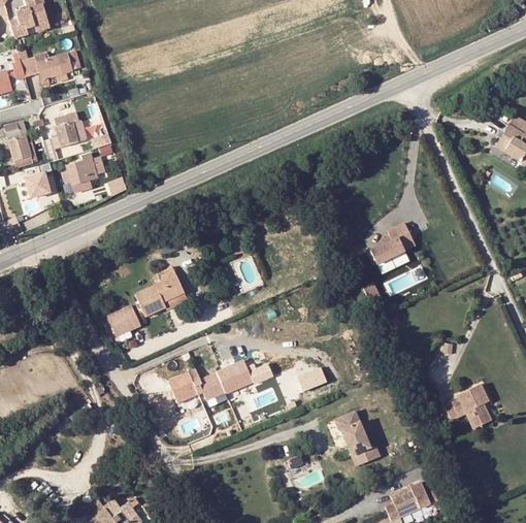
[(0,0),(0,9),(3,20),(8,18),(7,13),(3,0),(0,0)]
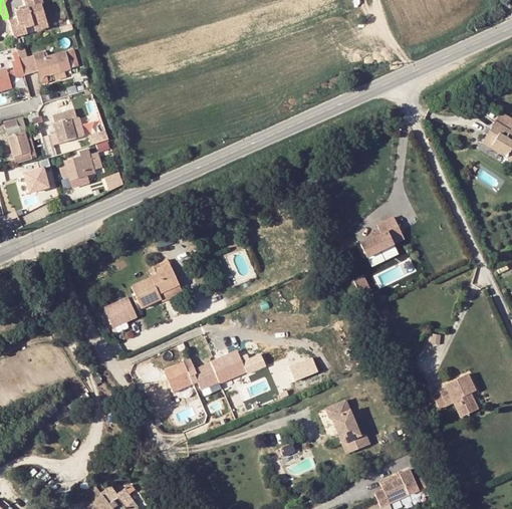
[(4,0),(3,0),(7,13),(12,11),(9,1),(4,0)]
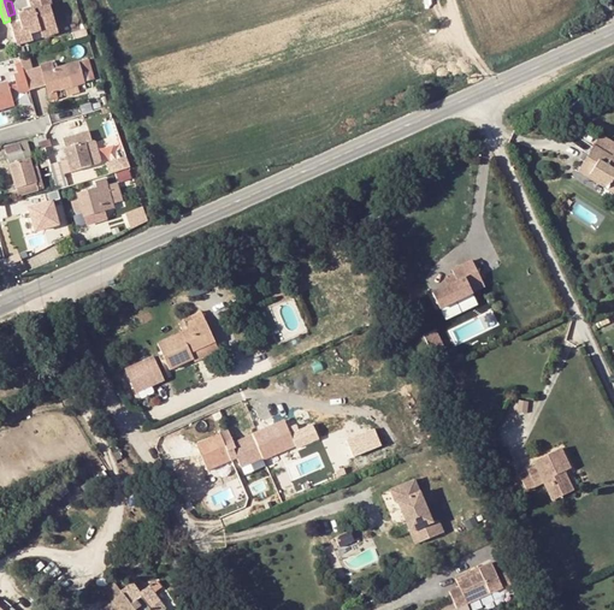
[(40,31),(57,27),(51,0),(30,0),(33,7),(34,10),(25,12),(19,15),(21,22),(11,24),(16,45),(33,40),(31,34),(40,31)]
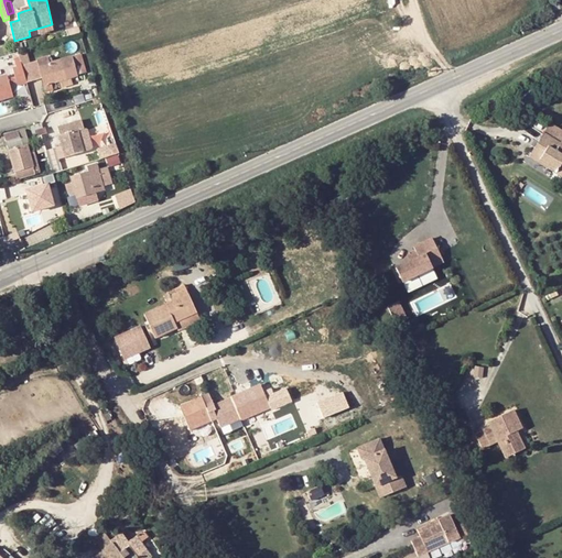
[(36,29),(39,34),(53,31),(52,24),(36,29)]
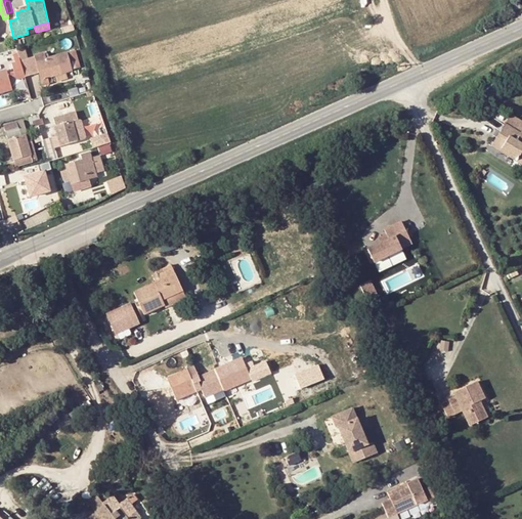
[(73,71),(81,69),(76,50),(68,52),(57,54),(58,58),(47,61),(45,53),(35,55),(43,86),(49,84),(48,78),(73,71)]
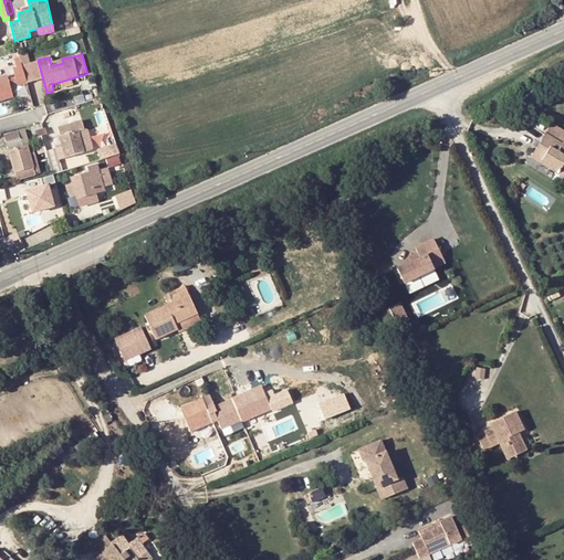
[(23,61),(22,57),(20,59),(27,85),(37,83),(32,64),(29,64),(27,60),(23,61)]
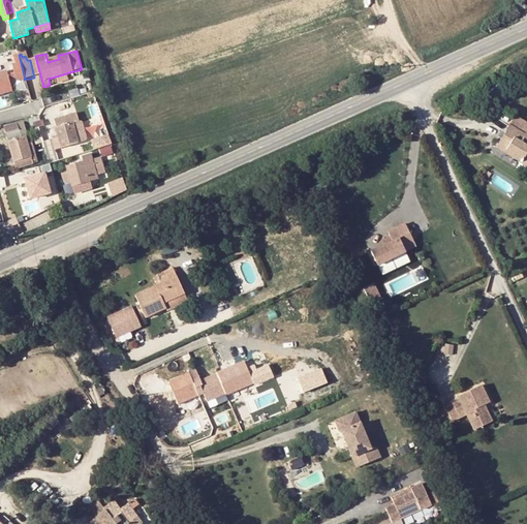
[(25,80),(19,55),(14,56),(16,59),(13,60),(18,82),(25,80)]
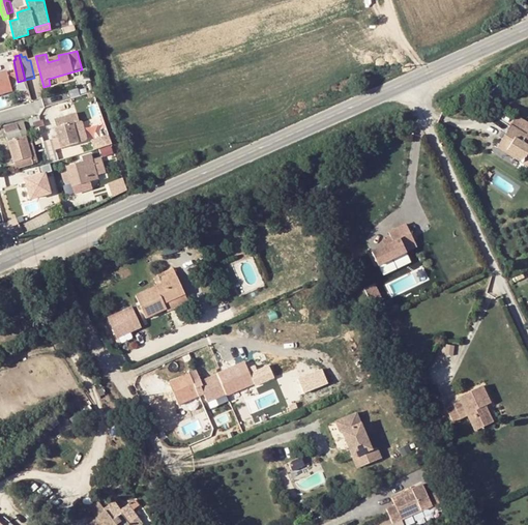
[(0,92),(18,88),(16,82),(8,83),(6,75),(0,76),(0,92)]
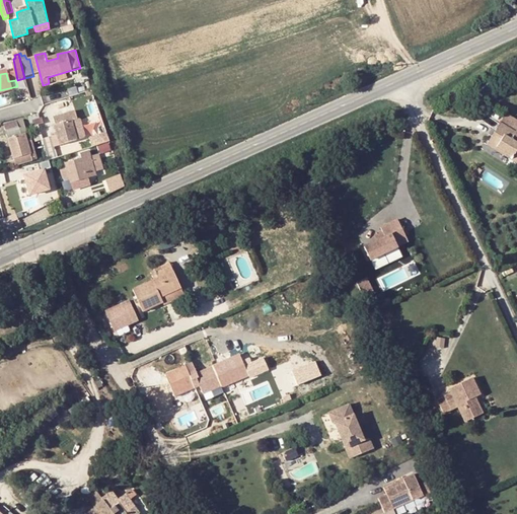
[(58,114),(57,112),(53,113),(56,126),(55,126),(60,145),(77,140),(70,113),(61,115),(61,113),(58,114)]
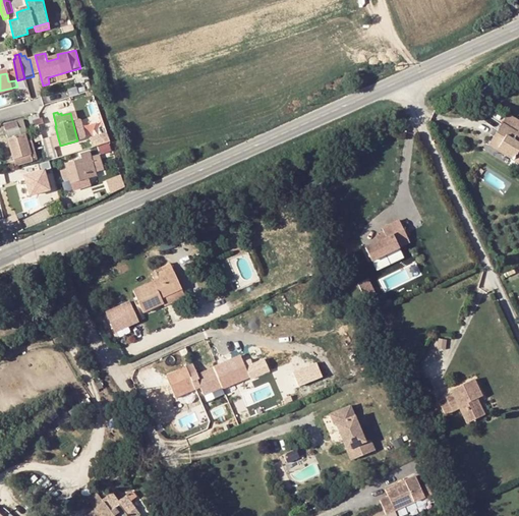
[(22,124),(6,128),(14,164),(37,159),(33,142),(26,144),(22,124)]
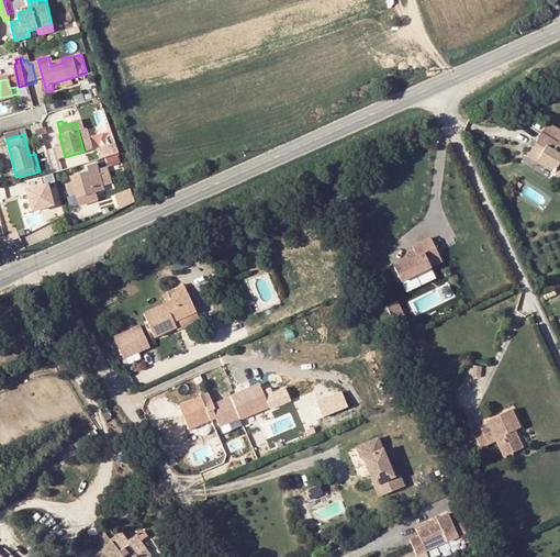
[(544,167),(546,165),(559,175),(559,177),(558,179),(559,180),(559,141),(555,137),(535,160),(544,167)]
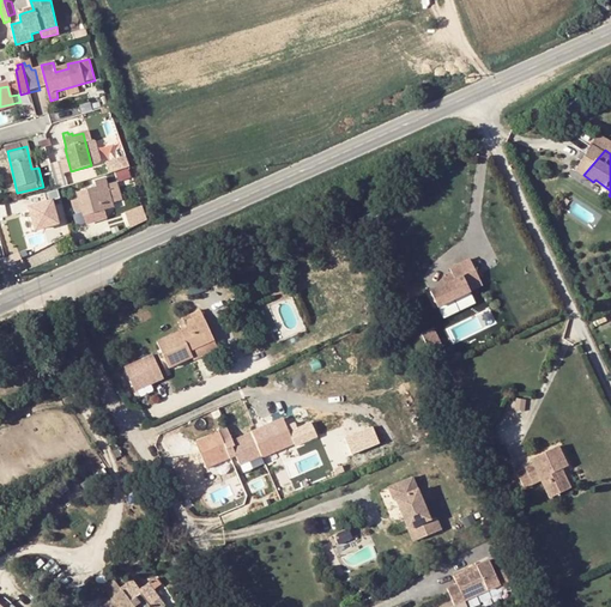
[(95,182),(96,187),(76,194),(78,199),(72,200),(74,211),(82,210),(84,217),(104,211),(104,210),(114,206),(114,205),(121,201),(119,189),(110,192),(107,178),(95,182)]
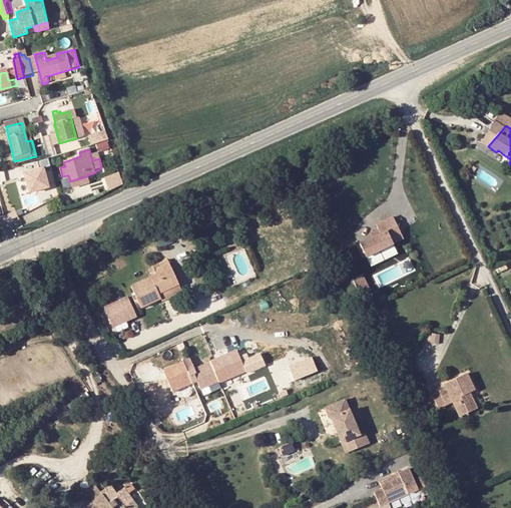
[(46,185),(43,174),(36,175),(32,161),(16,165),(24,194),(41,189),(40,186),(46,185)]
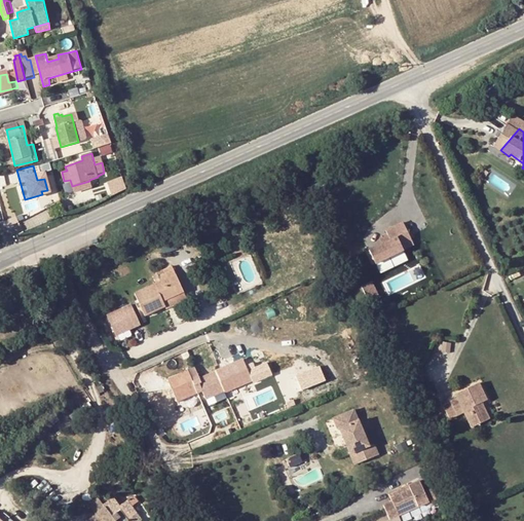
[(92,189),(89,181),(72,186),(75,195),(92,189)]
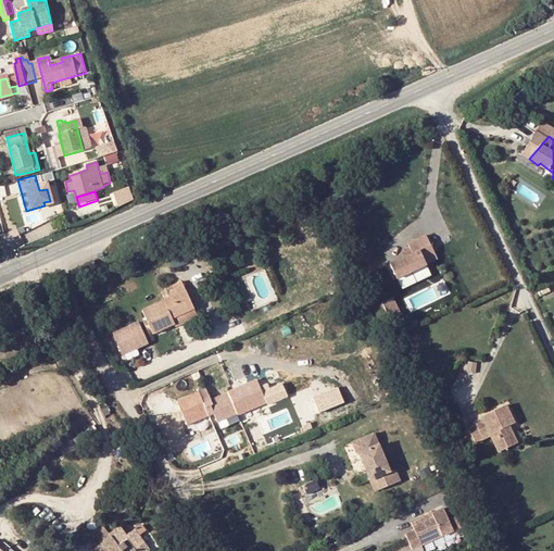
[(121,210),(137,205),(133,191),(117,196),(121,210)]
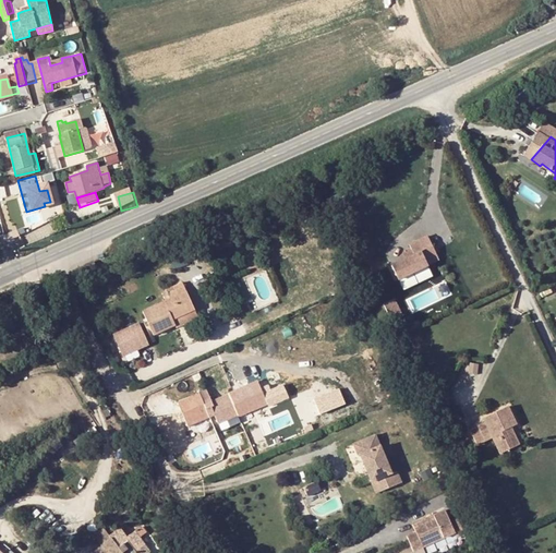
[(411,247),(413,252),(415,256),(407,260),(393,265),(399,280),(430,267),(423,253),(434,248),(430,238),(411,247)]
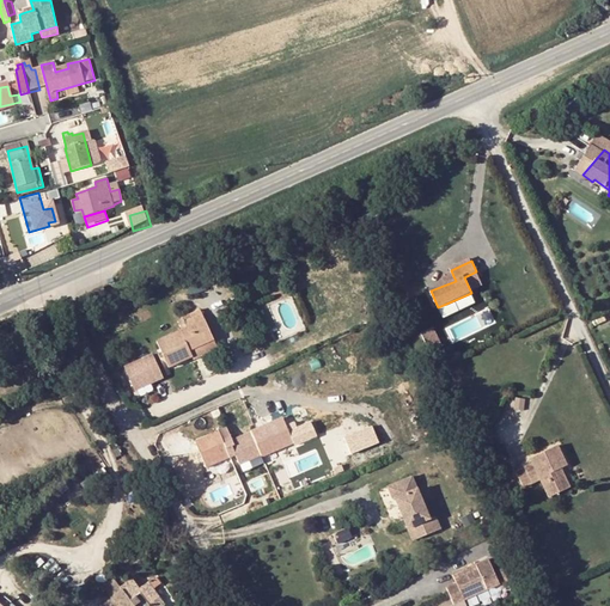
[(483,287),(476,271),(464,277),(471,293),(483,287)]
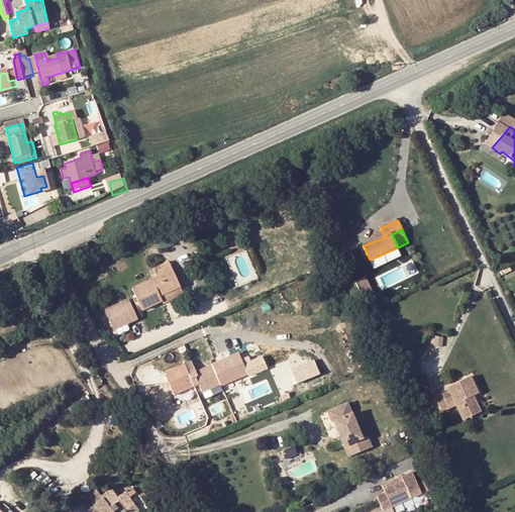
[(149,253),(156,251),(149,238),(143,240),(149,253)]
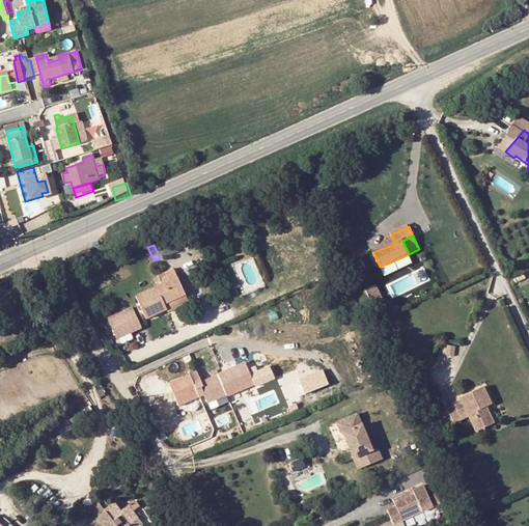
[(148,264),(154,260),(147,247),(142,250),(148,264)]
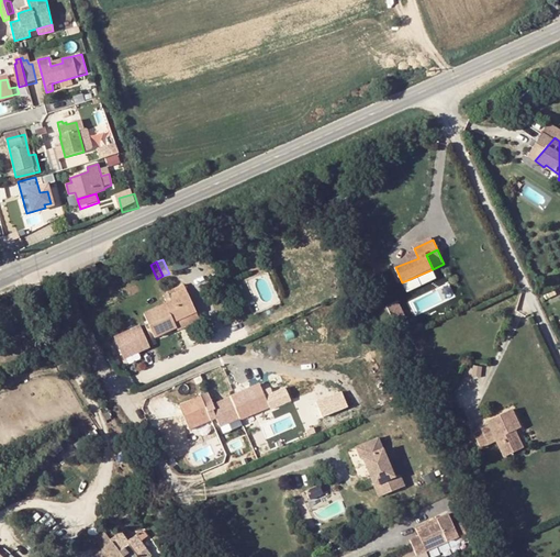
[(141,353),(137,346),(160,336),(157,330),(180,320),(167,293),(149,301),(154,310),(126,322),(131,333),(108,344),(116,364),(141,353)]
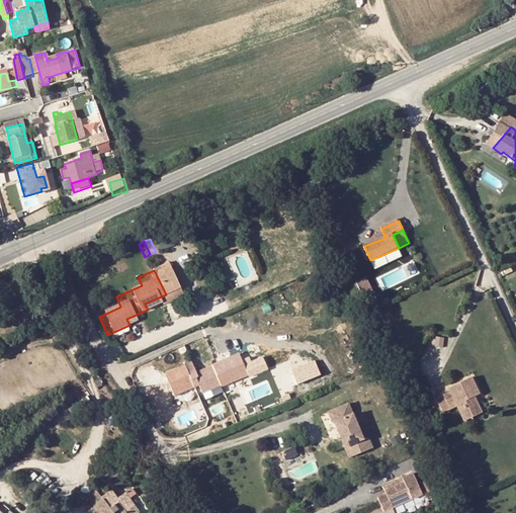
[(150,312),(170,303),(168,300),(166,294),(145,304),(148,310),(150,312)]
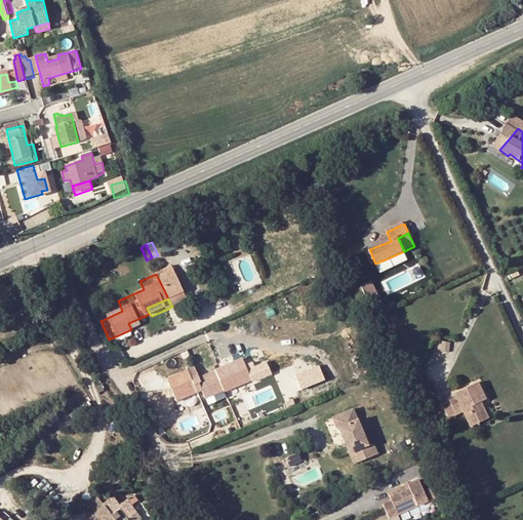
[(245,363),(217,375),(227,397),(238,392),(254,385),(245,363)]
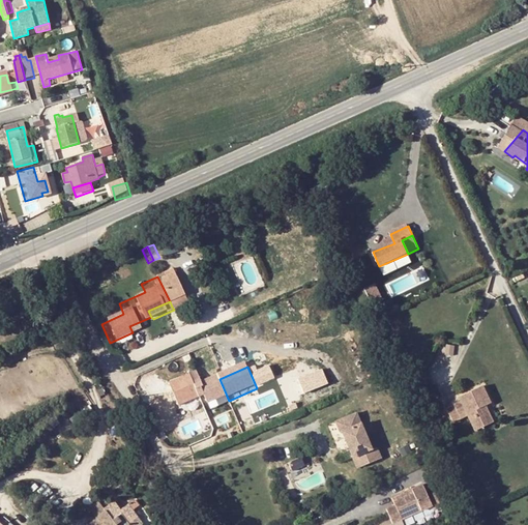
[(211,408),(229,401),(220,379),(205,385),(199,373),(191,376),(192,379),(172,386),(182,410),(207,399),(211,408)]
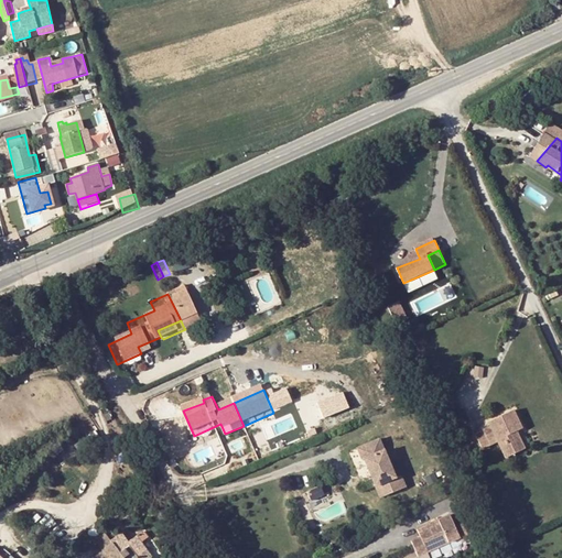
[(321,406),(325,418),(350,409),(347,397),(321,406)]
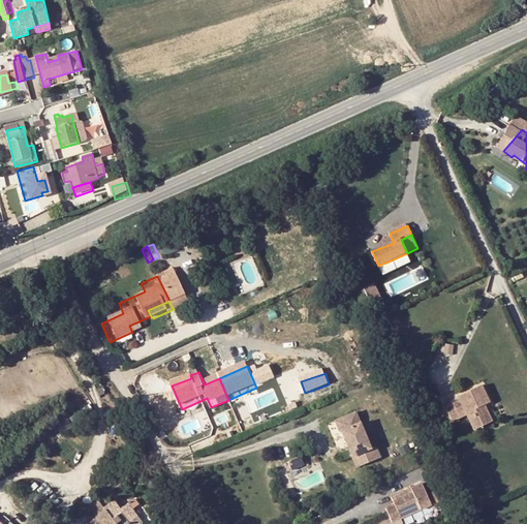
[(470,430),(489,422),(482,408),(488,405),(478,386),(456,397),(458,401),(464,417),(470,430)]
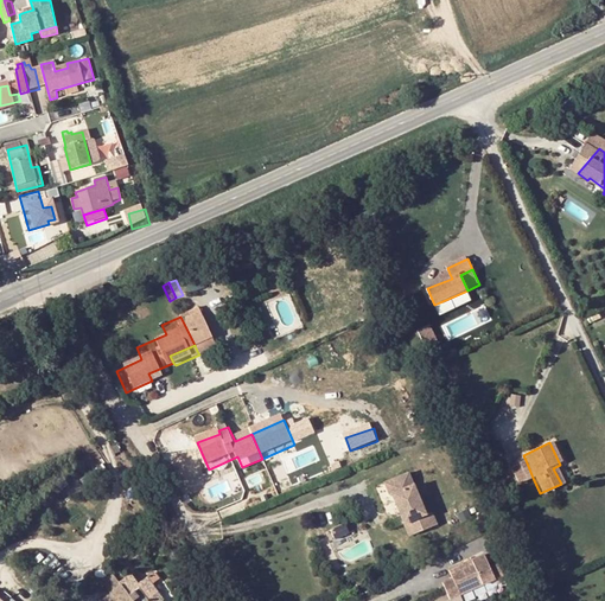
[(275,453),(262,459),(265,465),(279,459),(275,453)]
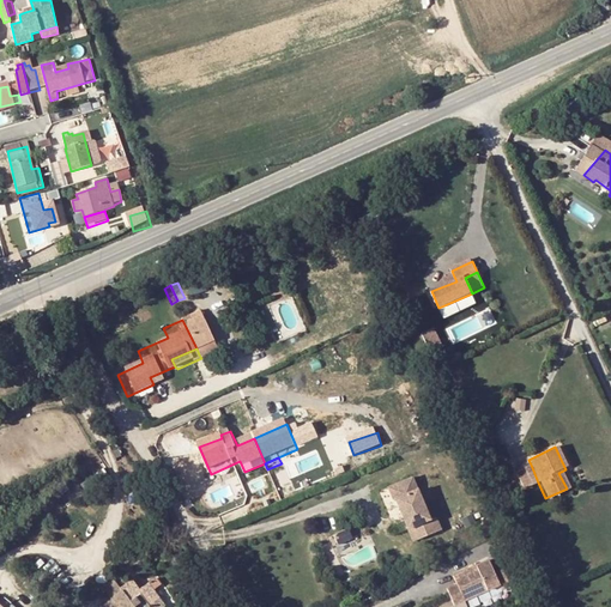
[(530,486),(538,483),(531,465),(522,468),(530,486)]
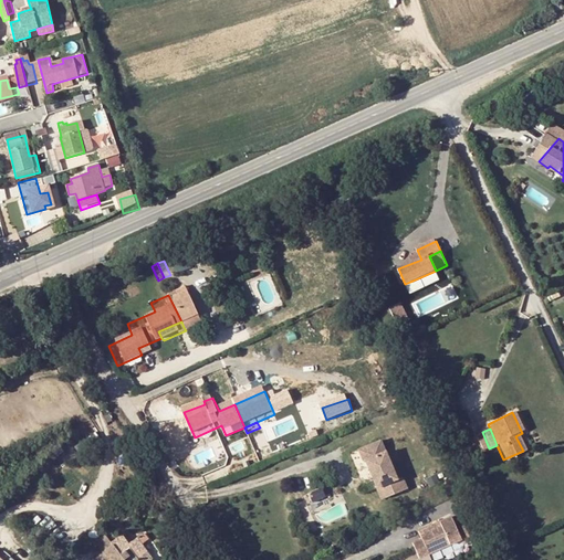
[(409,487),(406,478),(400,481),(383,441),(361,451),(366,463),(369,462),(382,488),(383,487),(387,486),(392,495),(409,487)]
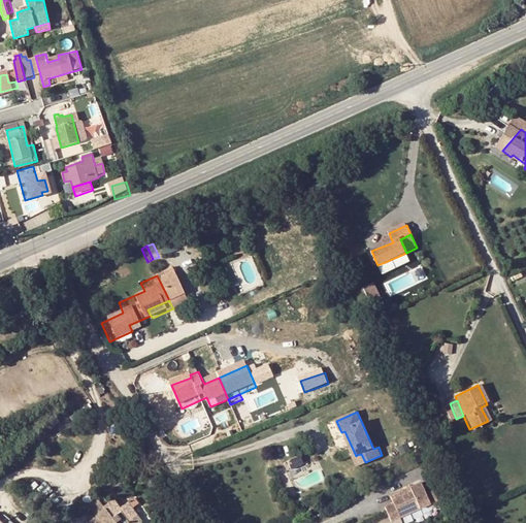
[(293,465),(306,460),(302,452),(289,457),(293,465)]
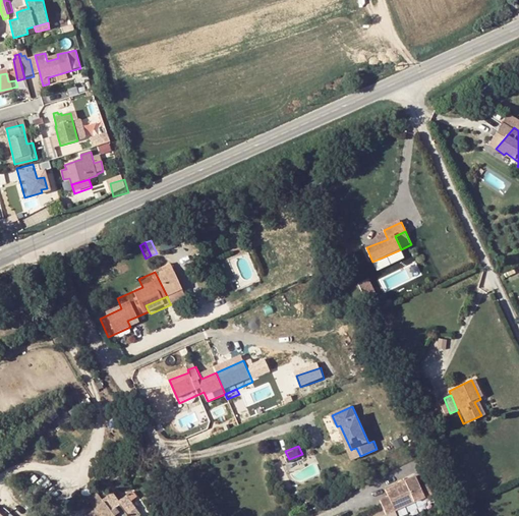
[(393,515),(391,512),(428,495),(429,498),(437,495),(431,482),(424,485),(419,473),(388,488),(392,495),(385,498),(389,508),(384,511),(386,515),(393,515)]
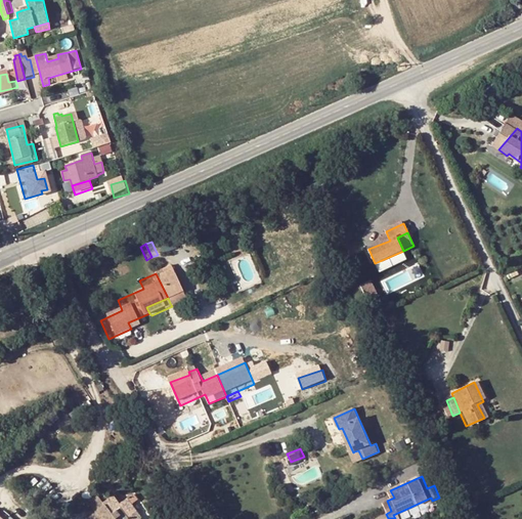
[(96,510),(85,518),(138,518),(141,516),(126,496),(111,508),(104,501),(94,507),(96,510)]
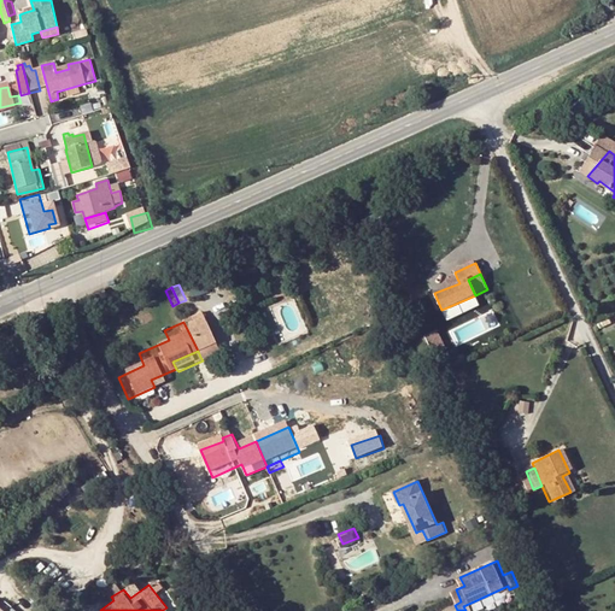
[(385,601),(381,593),(378,594),(376,591),(363,597),(369,609),(385,601)]
